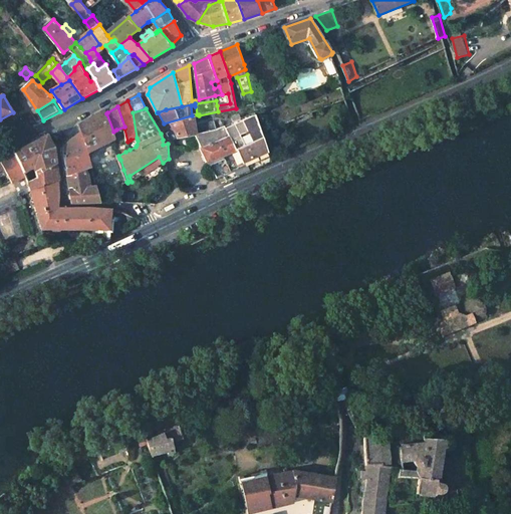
[(107,112),(106,109),(80,125),(83,133),(83,132),(86,141),(89,153),(108,144),(115,140),(113,132),(106,113),(107,112)]
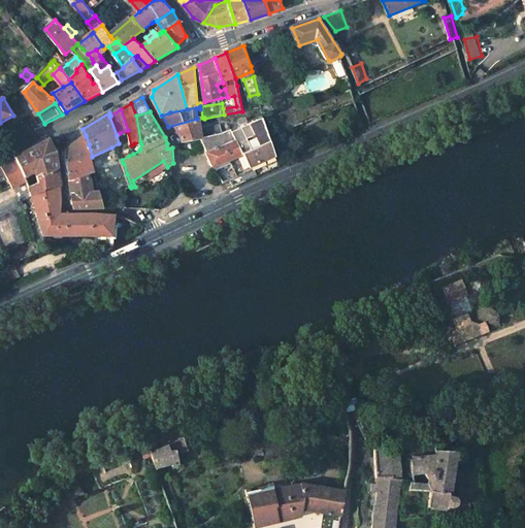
[(200,120),(176,127),(185,142),(202,139),(205,147),(215,168),(216,167),(223,184),(231,179),(234,187),(280,166),(269,132),(268,132),(264,116),(232,130),(225,133),(222,125),(217,126),(217,129),(202,133),(200,120)]
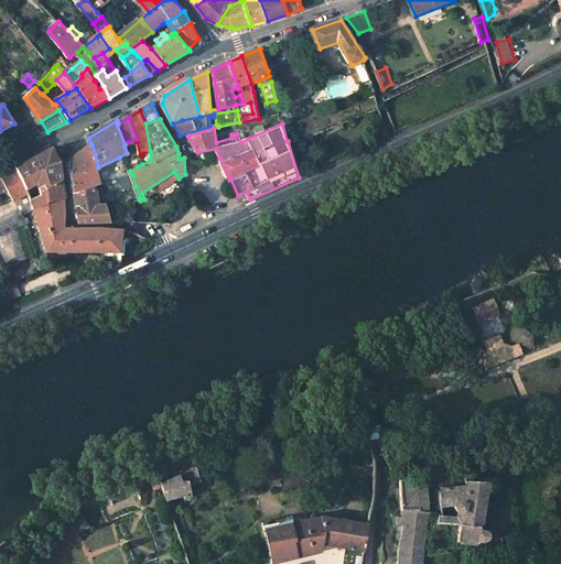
[(29,142),(42,134),(35,125),(22,133),(28,143),(29,142)]
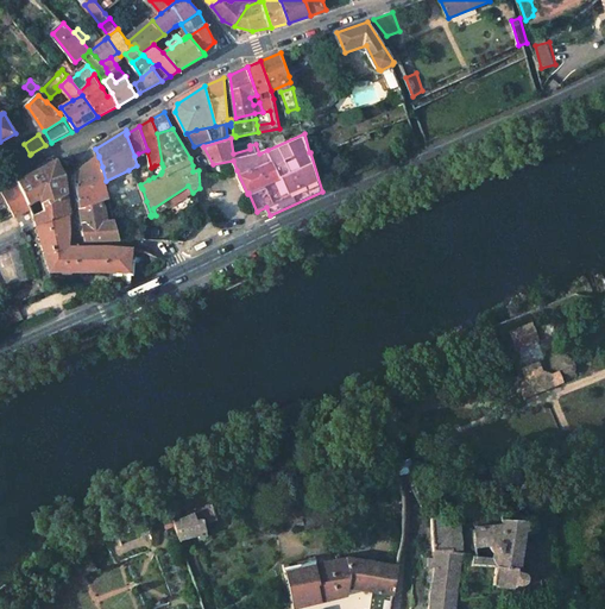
[(77,176),(79,189),(82,208),(96,203),(104,201),(111,199),(108,188),(106,181),(102,167),(99,156),(99,157),(83,169),(77,176)]
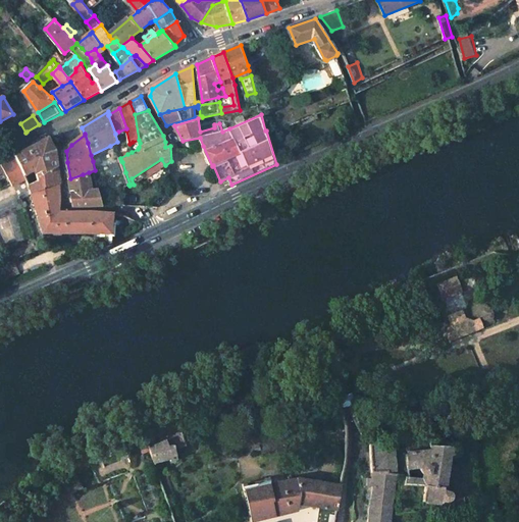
[(56,151),(49,138),(16,155),(26,175),(36,169),(37,174),(42,172),(44,175),(58,166),(56,151)]
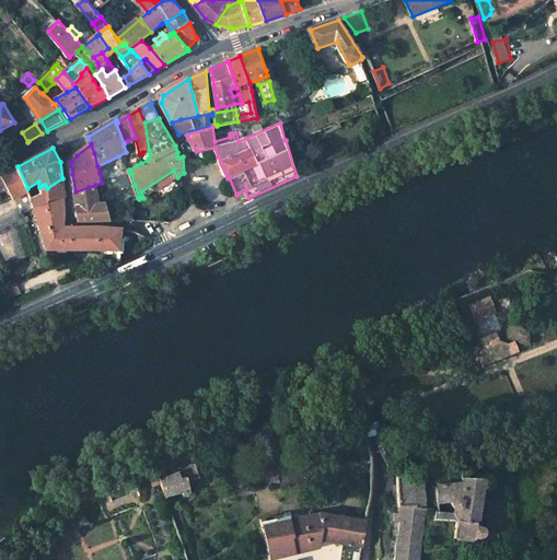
[(126,152),(118,156),(123,166),(128,164),(126,155),(126,152)]
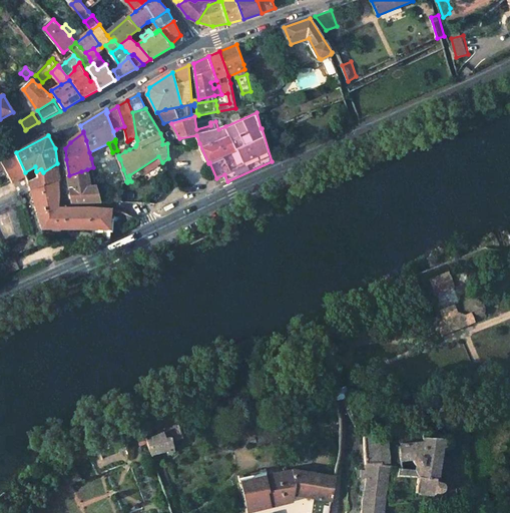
[(118,155),(117,150),(112,152),(104,155),(91,158),(93,167),(119,158),(118,155)]
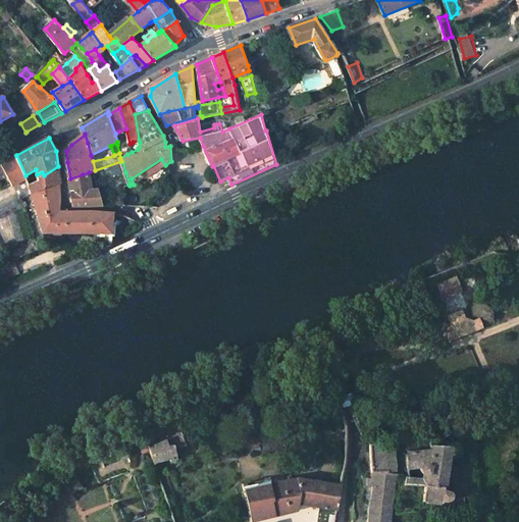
[(26,175),(16,155),(2,163),(9,176),(14,186),(15,185),(28,180),(26,175)]
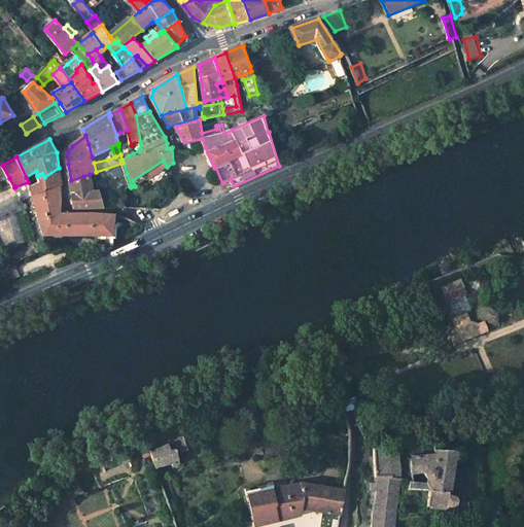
[(127,174),(124,164),(114,167),(117,177),(119,177),(123,185),(130,183),(127,174)]
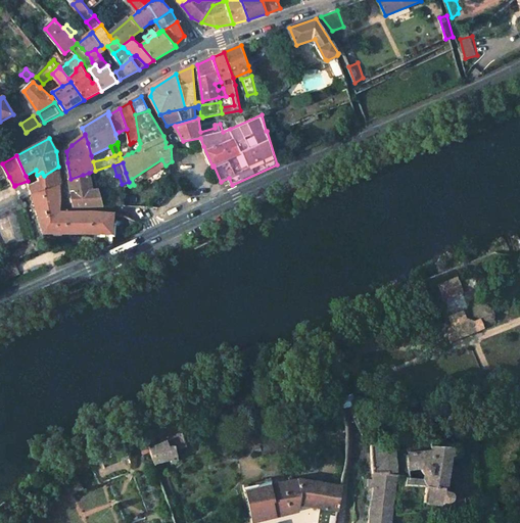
[(0,182),(9,177),(2,163),(0,164),(0,182)]
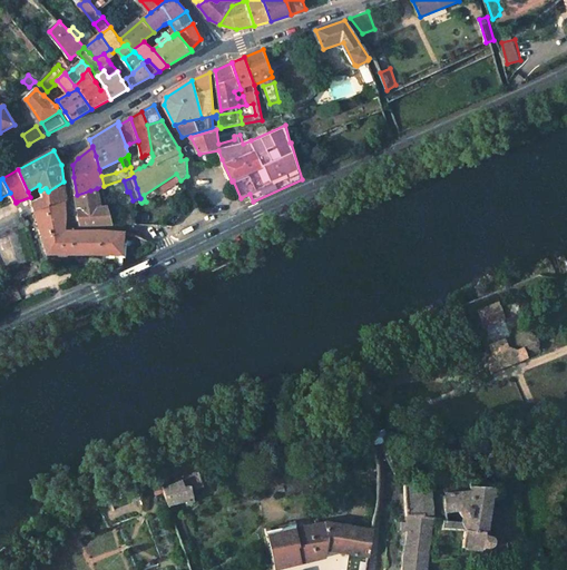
[(67,199),(64,182),(48,192),(46,188),(40,190),(42,197),(33,203),(32,203),(37,213),(45,236),(49,254),(116,255),(119,267),(124,265),(125,255),(126,234),(101,232),(82,232),(66,232),(67,219),(67,199)]
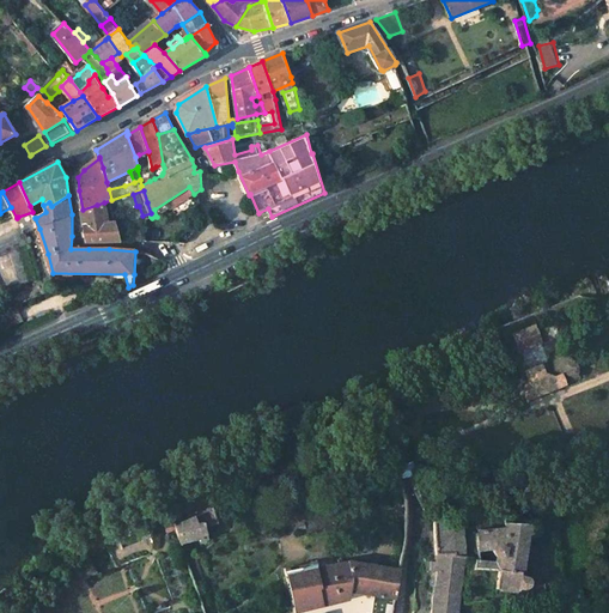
[(104,202),(97,205),(101,224),(109,223),(104,202)]
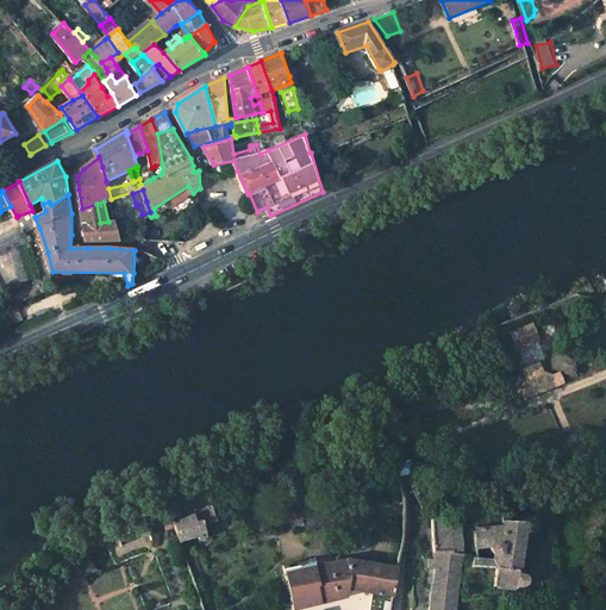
[(100,223),(97,204),(82,209),(82,215),(87,242),(122,241),(116,222),(108,222),(100,223)]
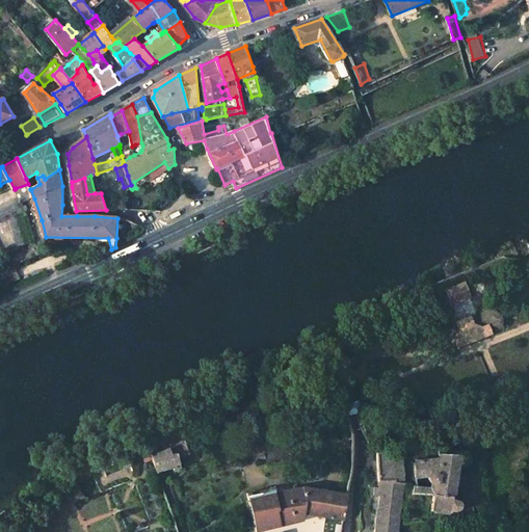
[(31,189),(28,184),(16,188),(21,197),(23,203),(34,198),(30,189),(31,189)]
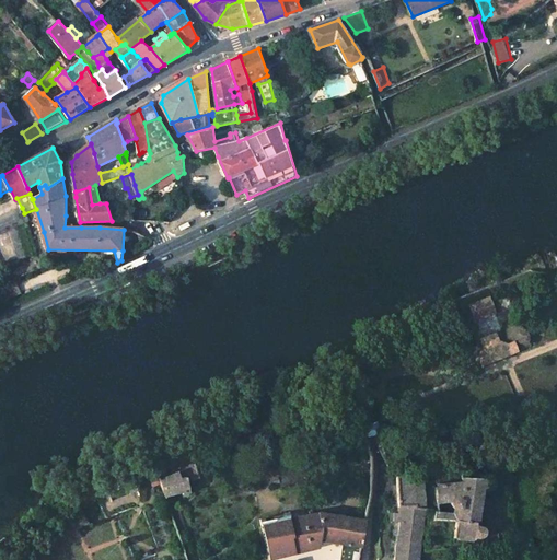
[(22,208),(0,217),(0,234),(30,221),(24,213),(22,208)]
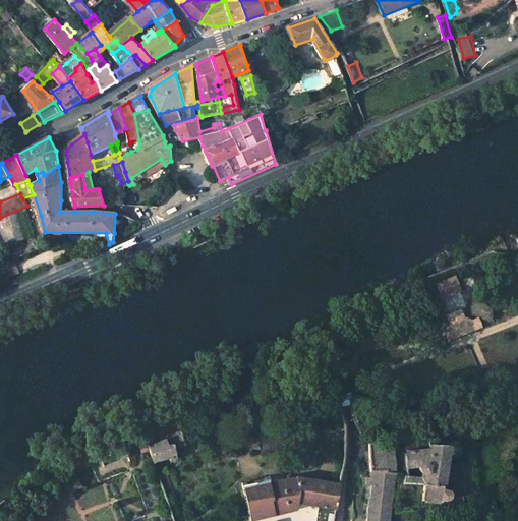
[(24,210),(12,214),(20,240),(33,236),(24,210)]
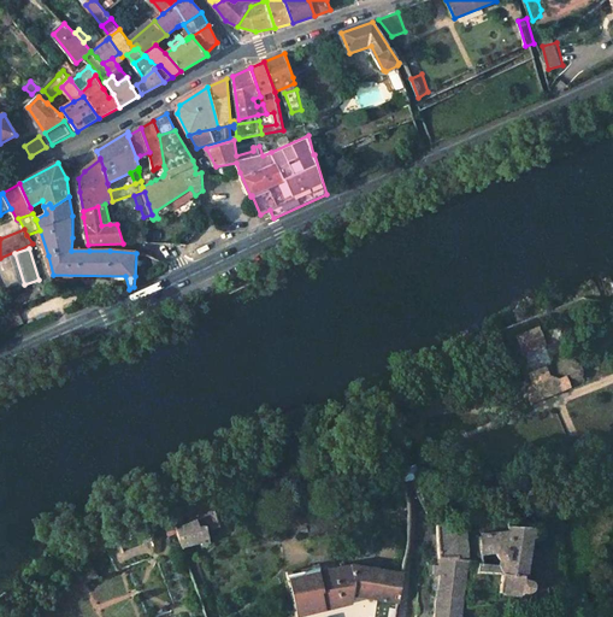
[(24,319),(19,307),(1,315),(6,327),(24,319)]
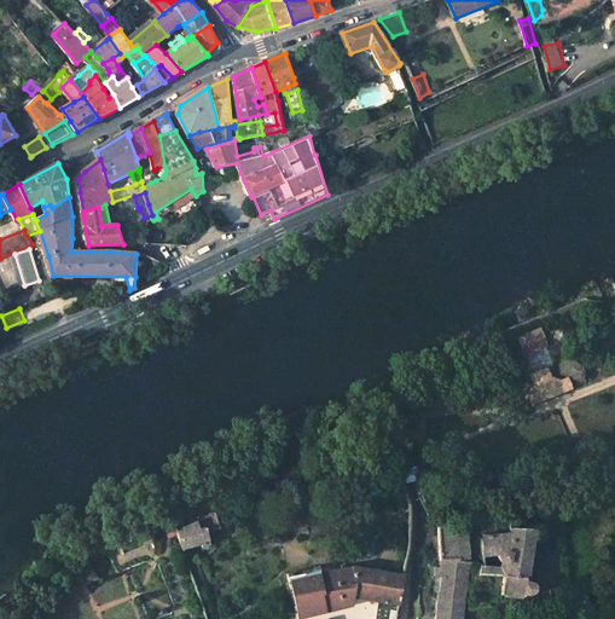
[(543,329),(522,337),(528,354),(549,346),(546,339),(543,329)]
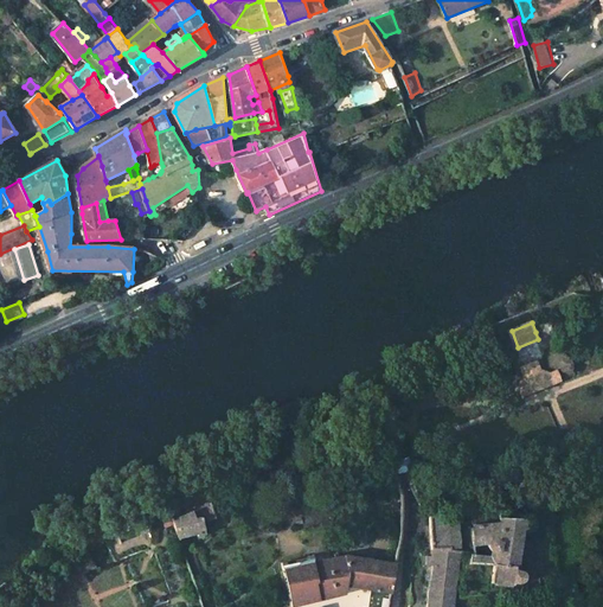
[(539,360),(523,366),(527,377),(521,387),(525,396),(564,381),(560,371),(553,374),(543,370),(539,360)]
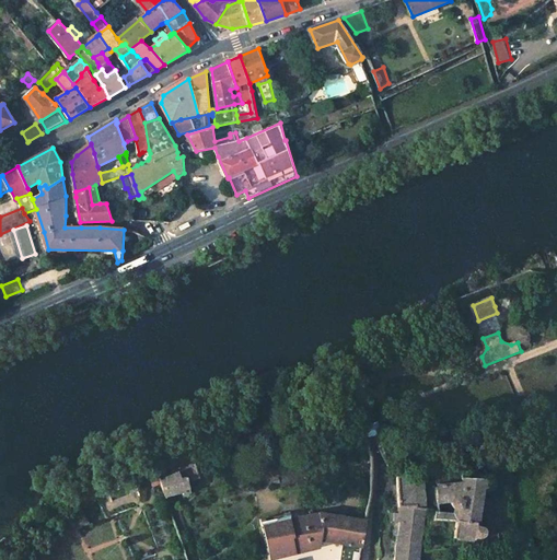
[(372,424),(363,426),(366,438),(369,438),(373,436),(376,436),(381,434),(378,423),(374,423),(372,424)]
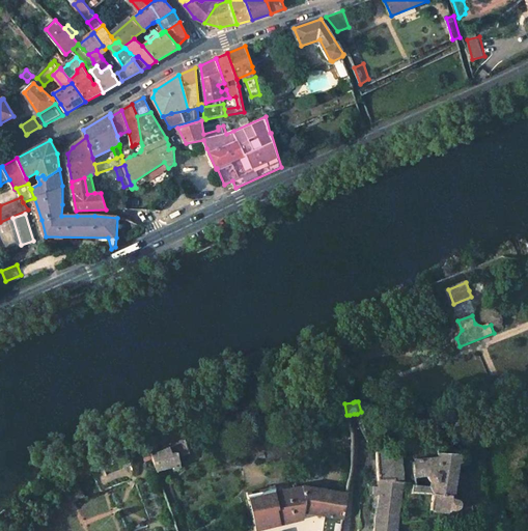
[(147,439),(154,456),(160,453),(153,436),(147,439)]
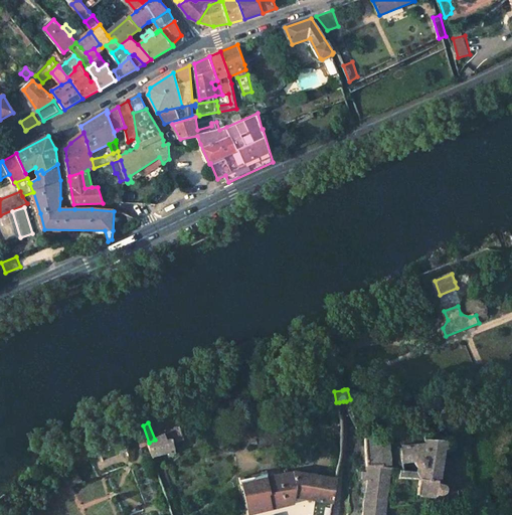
[(155,440),(149,443),(150,445),(153,454),(154,456),(163,454),(170,452),(171,455),(178,454),(175,443),(185,440),(181,426),(163,433),(165,436),(155,440)]
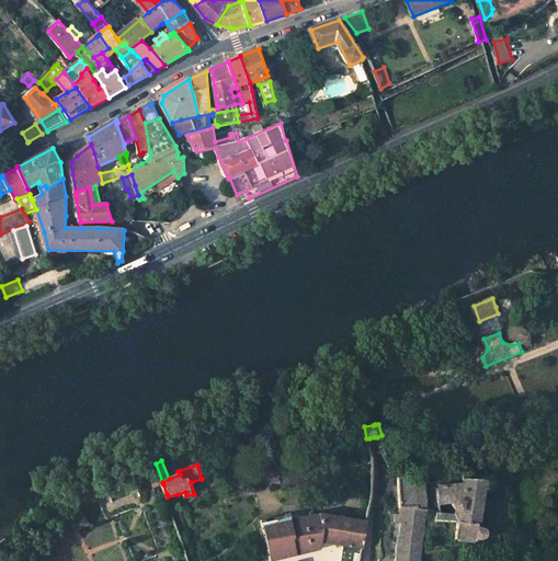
[(423,468),(399,478),(401,508),(401,514),(397,514),(397,523),(403,523),(400,539),(398,549),(397,560),(421,560),(428,511),(428,504),(426,490),(425,481),(423,468)]
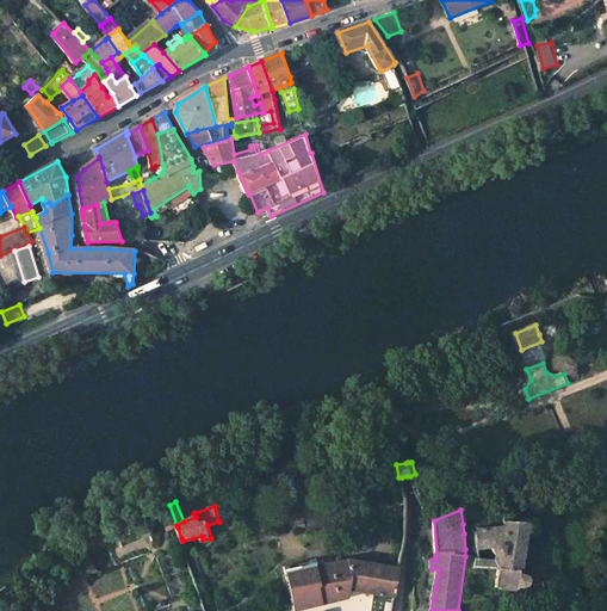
[(520,590),(527,532),(530,532),(532,531),(533,530),(533,528),(536,528),(536,526),(536,525),(534,523),(531,522),(521,522),(505,522),(506,526),(490,529),(490,528),(478,529),(478,531),(477,531),(478,549),(489,547),(490,549),(493,549),(497,555),(497,561),(482,560),(481,556),(477,556),(475,568),(500,569),(497,587),(520,590)]
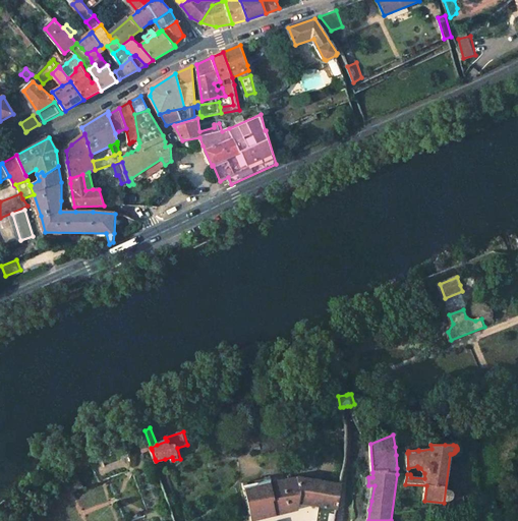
[(70,460),(60,464),(61,466),(62,466),(62,467),(63,467),(74,487),(73,487),(74,488),(73,489),(75,491),(85,487),(77,473),(93,467),(88,453),(70,460)]
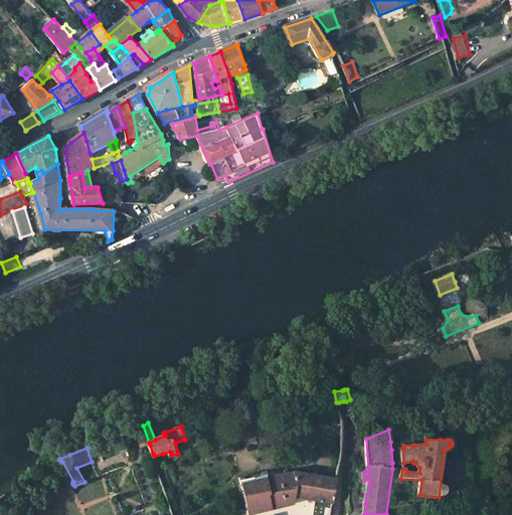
[(244,477),(241,478),(248,510),(249,514),(273,509),(270,493),(272,492),(269,478),(268,474),(268,472),(264,472),(265,473),(244,478),(244,477)]
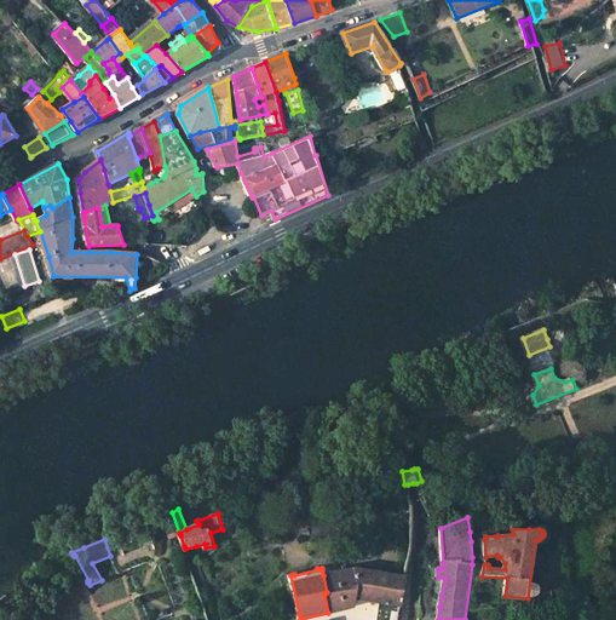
[(335,573),(323,575),(327,592),(324,593),(328,613),(355,607),(356,600),(356,598),(360,598),(403,606),(408,577),(357,568),(355,569),(335,573)]
